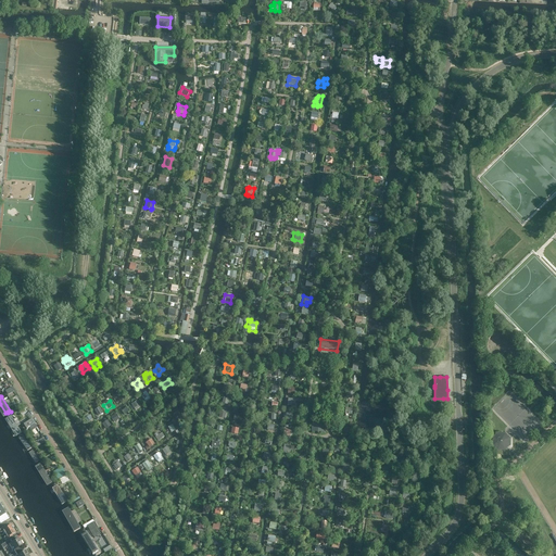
[(140,407),(137,402),(131,405),(136,411),(140,407)]
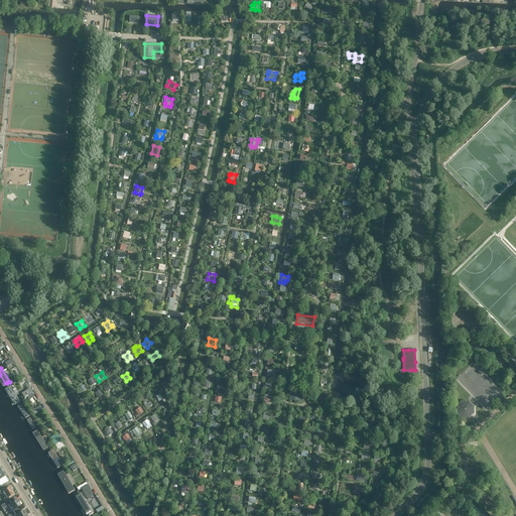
[(27,381),(21,384),(23,388),(26,386),(28,389),(22,392),(25,397),(28,396),(29,399),(35,396),(27,381)]
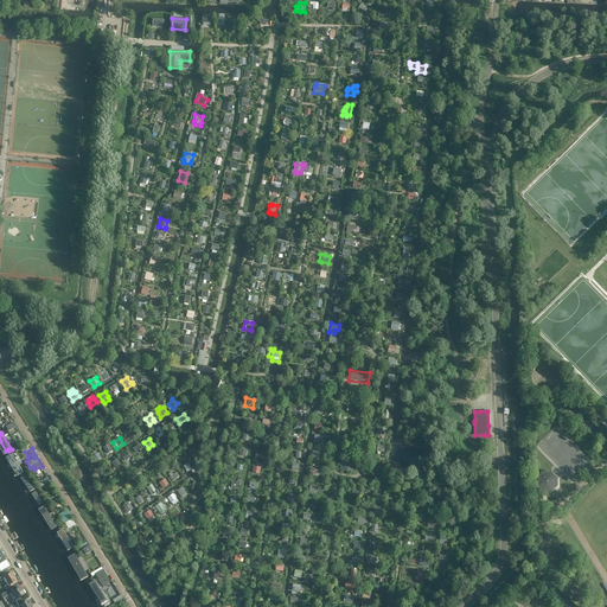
[(195,449),(189,453),(193,460),(199,457),(195,449)]
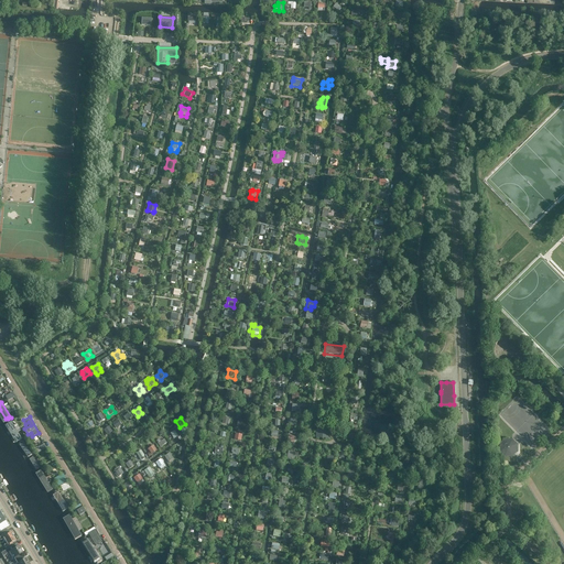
[(94,424),(91,421),(90,422),(89,420),(85,422),(86,425),(89,430),(94,426),(93,424),(94,424)]
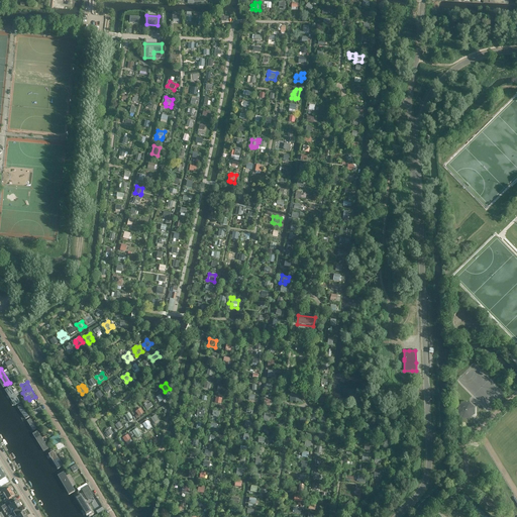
[(106,394),(112,390),(109,385),(103,389),(106,394)]
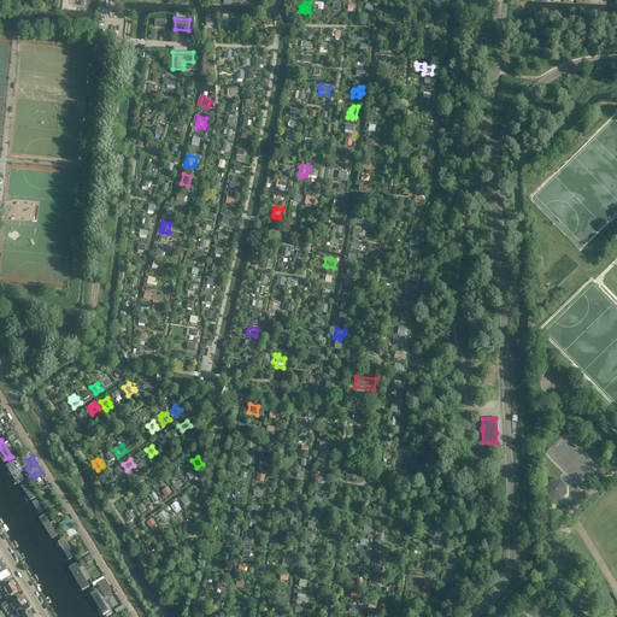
[(15,462),(10,465),(21,483),(25,480),(15,462)]
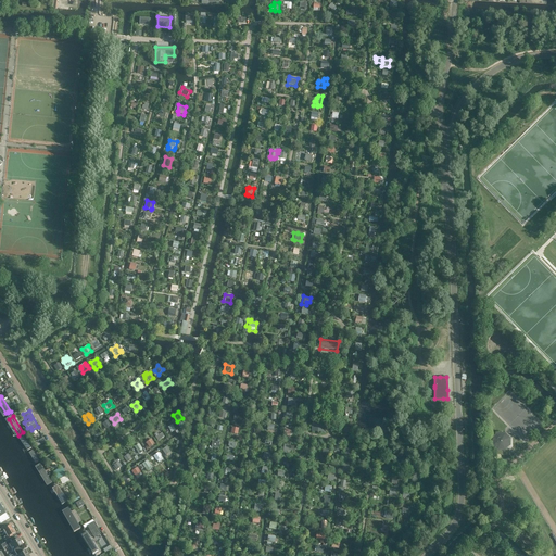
[(108,420),(102,425),(106,430),(112,426),(108,420)]
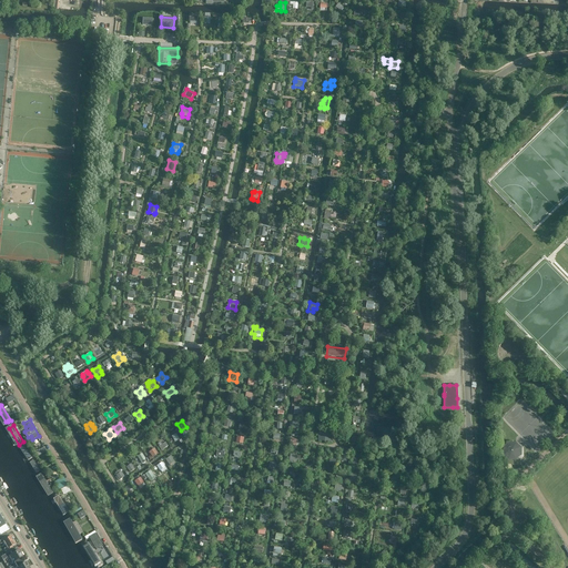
[(332,443),(333,430),(320,429),(317,440),(332,443)]
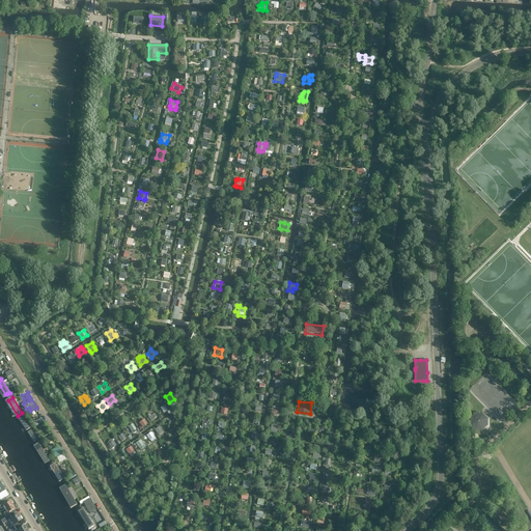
[(37,424),(44,422),(39,413),(33,416),(37,424)]
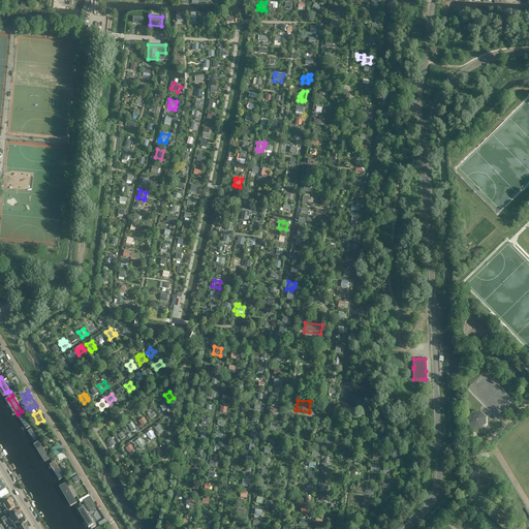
[(485,424),(485,416),(480,412),(473,412),(469,416),(469,424),(473,428),(480,428),(485,424)]
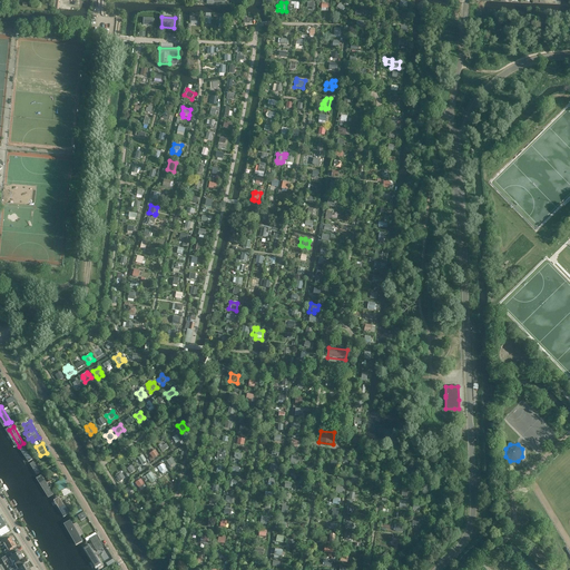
[(23,446),(19,450),(28,462),(32,459),(23,446)]
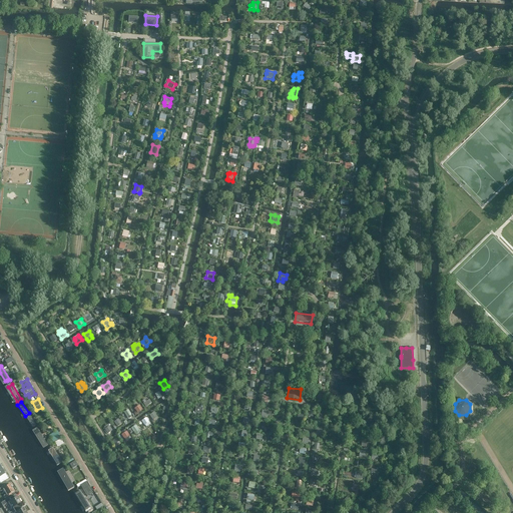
[(140,406),(134,409),(138,414),(143,411),(140,406)]
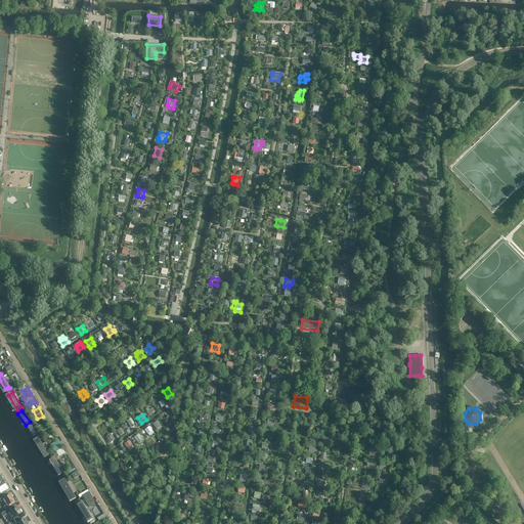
[(158,422),(153,425),(156,430),(161,427),(158,422)]
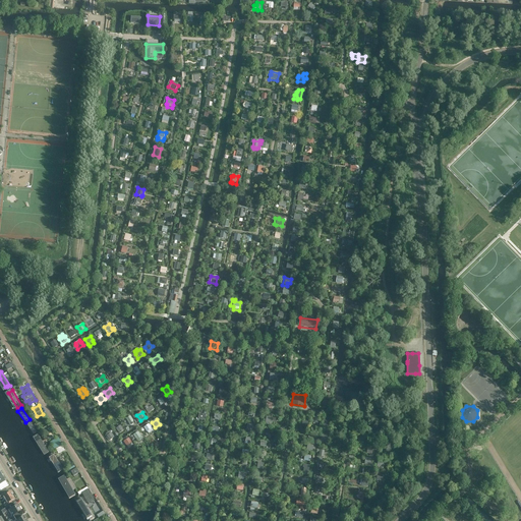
[(31,421),(27,423),(34,435),(38,432),(31,421)]
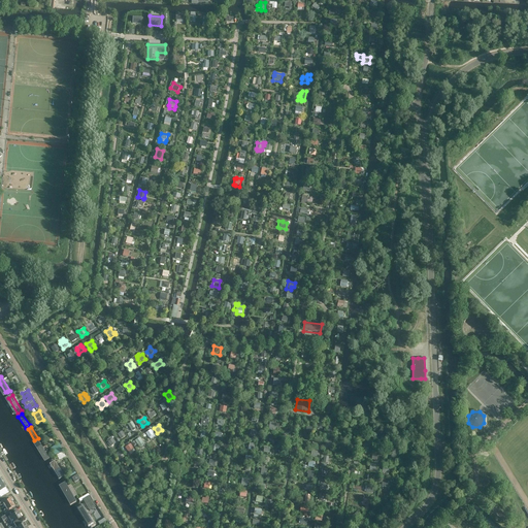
[(155,437),(151,430),(145,433),(149,438),(150,438),(151,440),(155,437)]
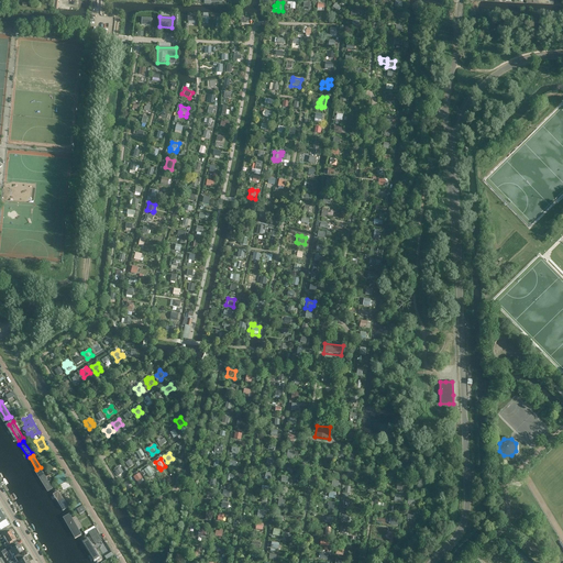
[(134,466),(130,461),(125,464),(129,470),(134,466)]
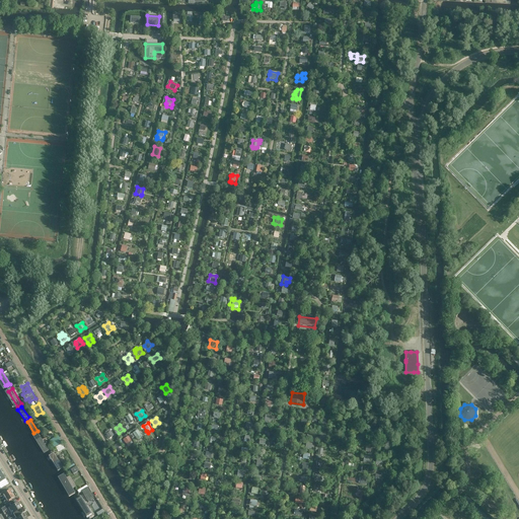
[(109,439),(109,440),(115,436),(110,432),(108,430),(105,433),(106,434),(106,435),(106,436),(105,436),(108,440),(109,439)]
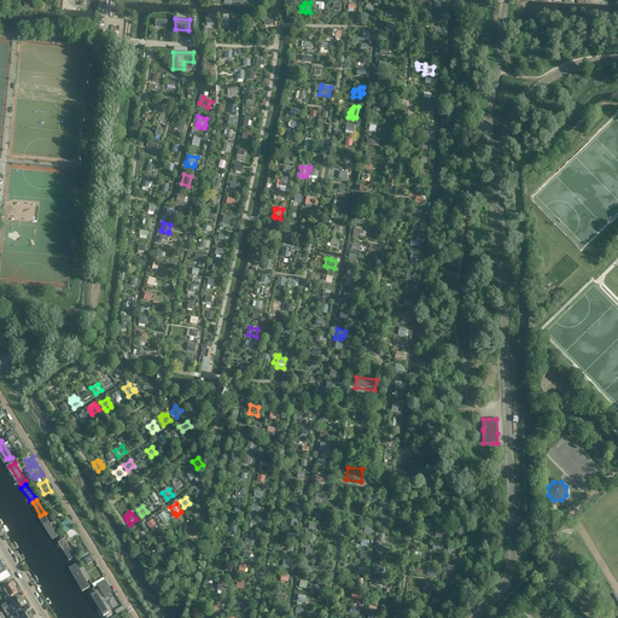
[(164,513),(158,517),(163,524),(163,523),(164,525),(169,522),(168,519),(169,519),(164,513)]
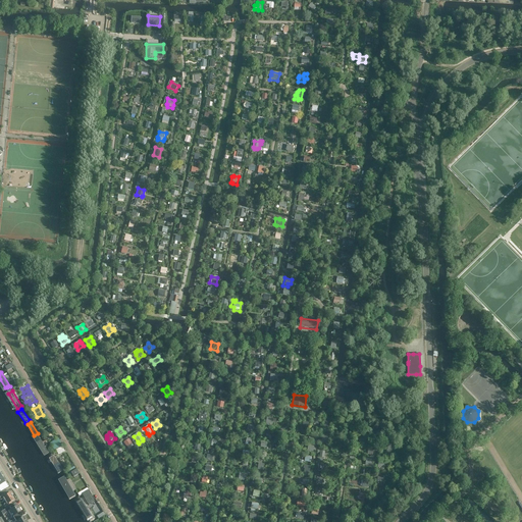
[(38,435),(34,438),(44,456),(48,453),(38,435)]
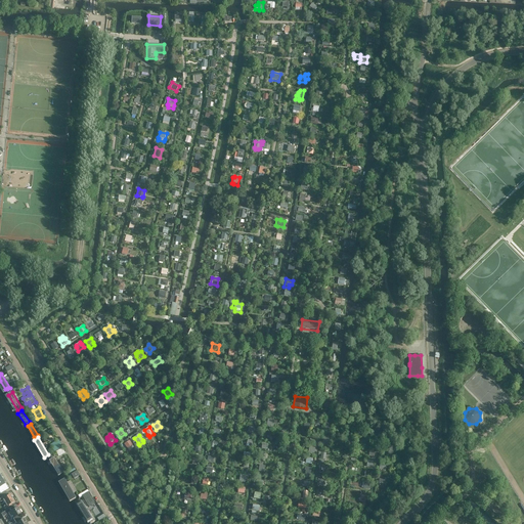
[(367,443),(362,437),(359,440),(364,446),(367,443)]
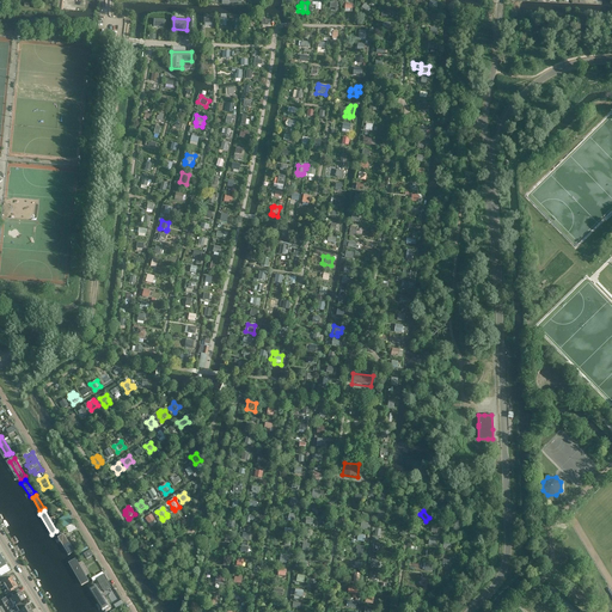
[(69,513),(60,519),(63,527),(74,521),(69,513)]
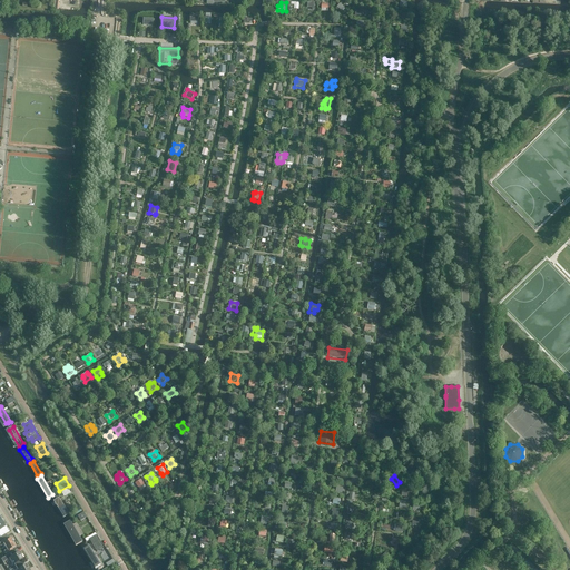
[(145,484),(141,480),(135,483),(138,489),(139,489),(140,491),(146,488),(145,485),(145,484)]
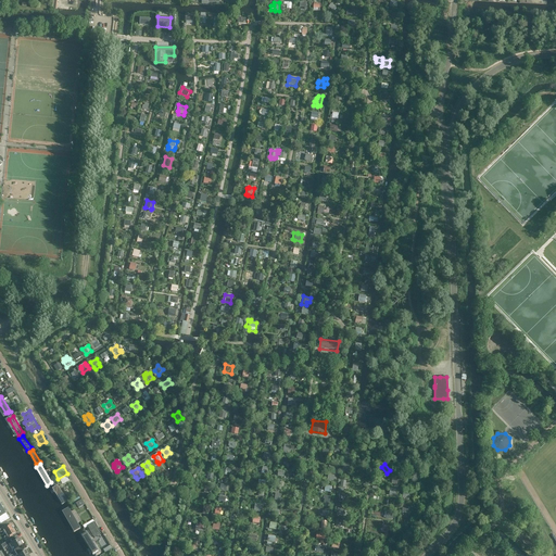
[(126,474),(121,477),(125,483),(130,480),(126,474)]
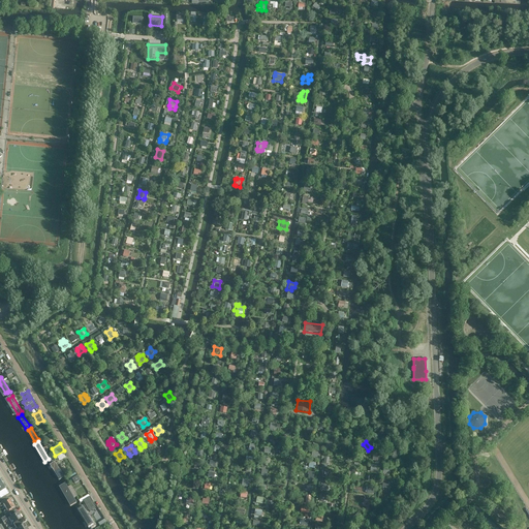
[(380,458),(374,453),(370,457),(375,462),(380,458)]
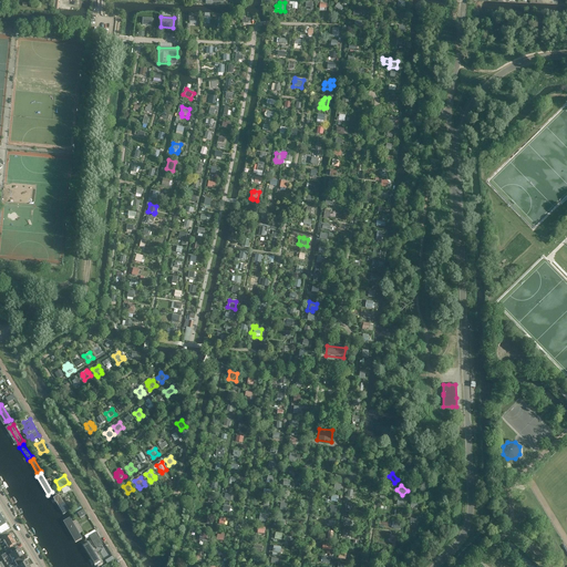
[(69,511),(59,495),(54,498),(54,500),(54,501),(54,502),(55,503),(57,504),(58,504),(64,514),(69,511)]
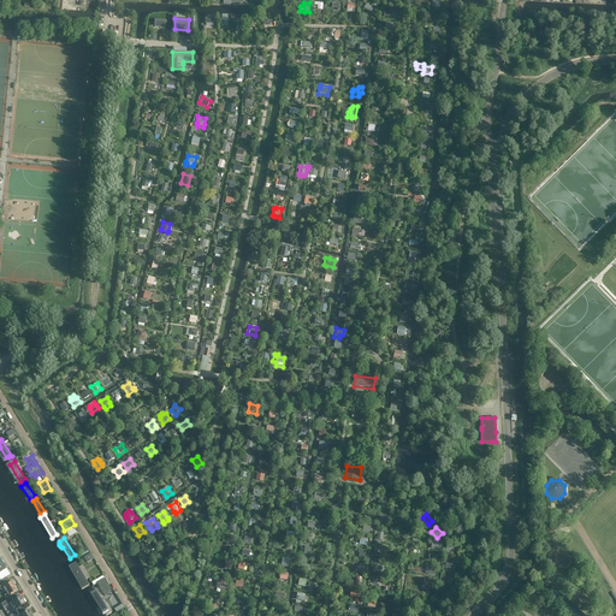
[(89,585),(76,563),(71,566),(73,568),(71,569),(82,588),(89,585)]
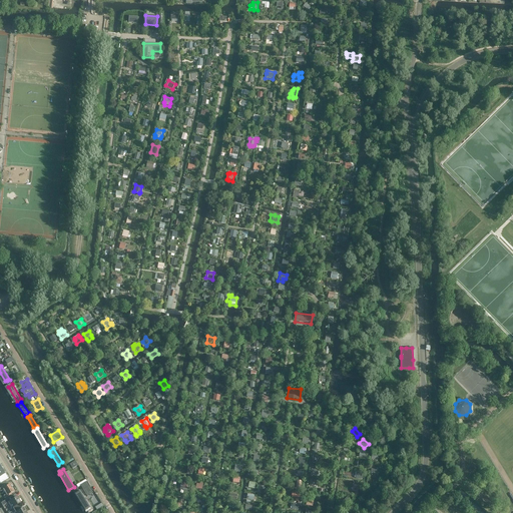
[(6,474),(0,477),(0,487),(7,483),(5,480),(9,478),(6,474)]
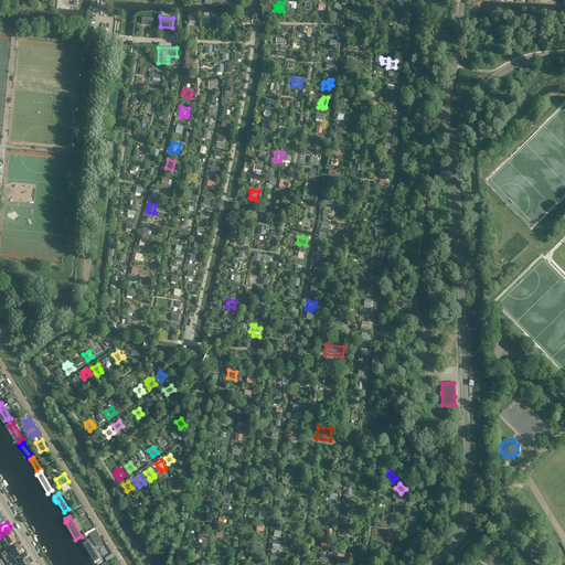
[(96,531),(89,535),(95,544),(102,540),(96,531)]
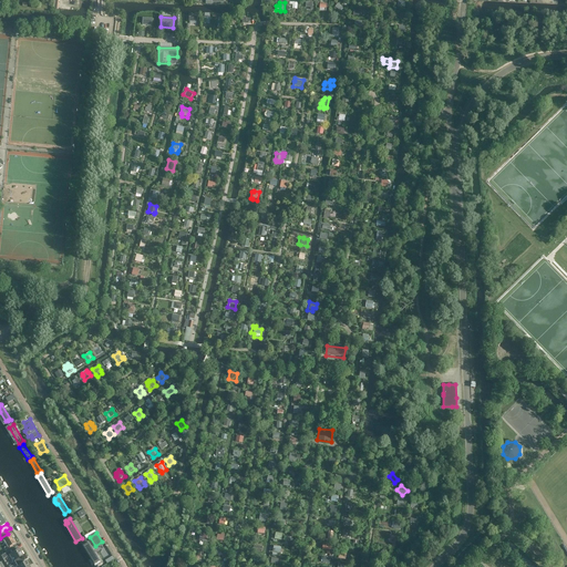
[(13,539),(6,545),(7,547),(3,549),(6,552),(12,547),(11,546),(16,544),(13,539)]
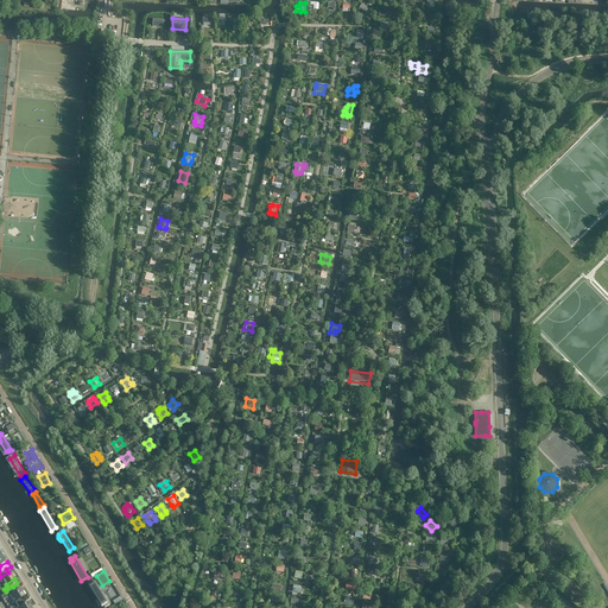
[(95,582),(89,586),(102,607),(108,602),(95,582)]
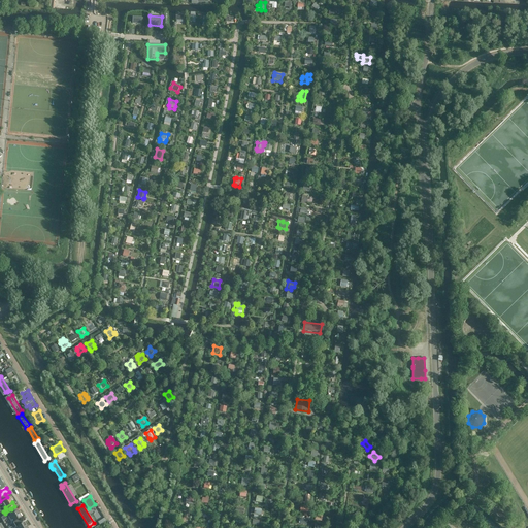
[(1,518),(3,521),(9,518),(14,526),(19,523),(18,520),(21,518),(15,509),(1,518)]
